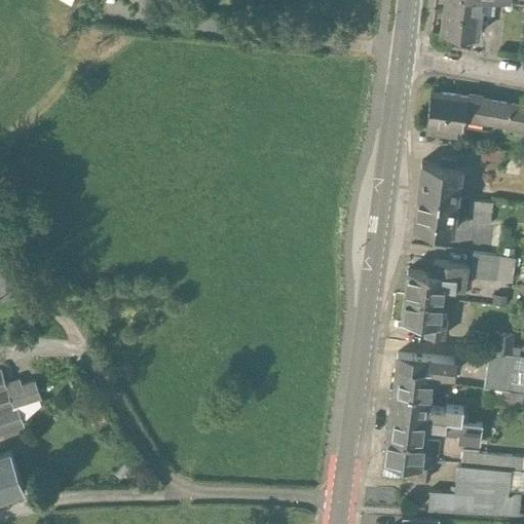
[(478,37),(482,0),(447,0),(444,33),(478,37)]
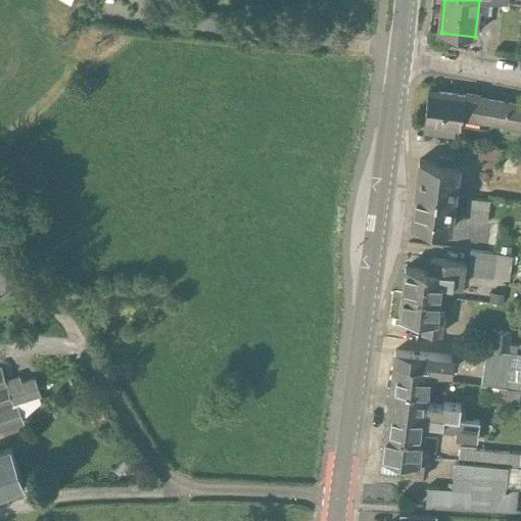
[(456,134),(458,127),(463,128),(463,123),(520,132),(520,105),(434,92),(428,129),(456,134)]
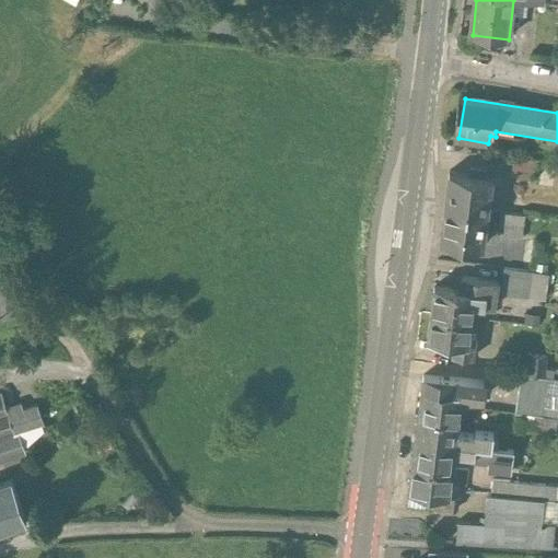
[(495,178),(451,173),(448,207),(490,212),(495,178)]
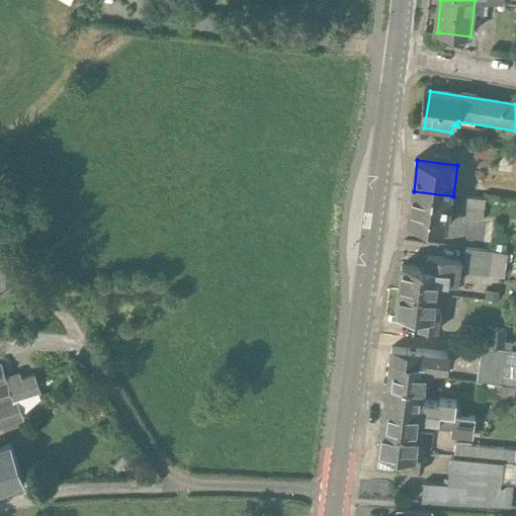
[(453,196),(414,191),(409,225),(449,230),(453,196)]
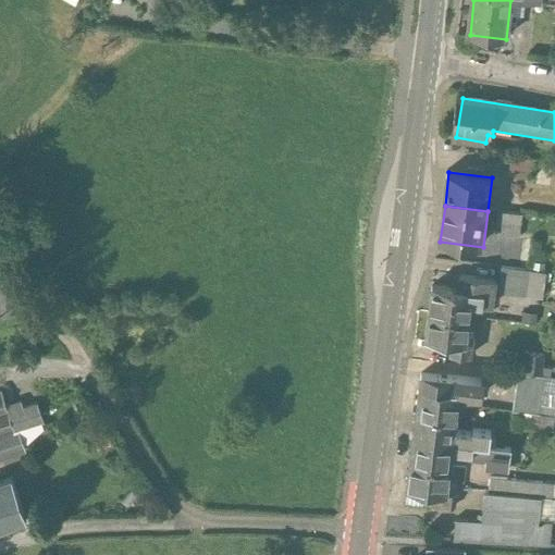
[(522,217),(500,214),(497,235),(520,237),(522,217)]
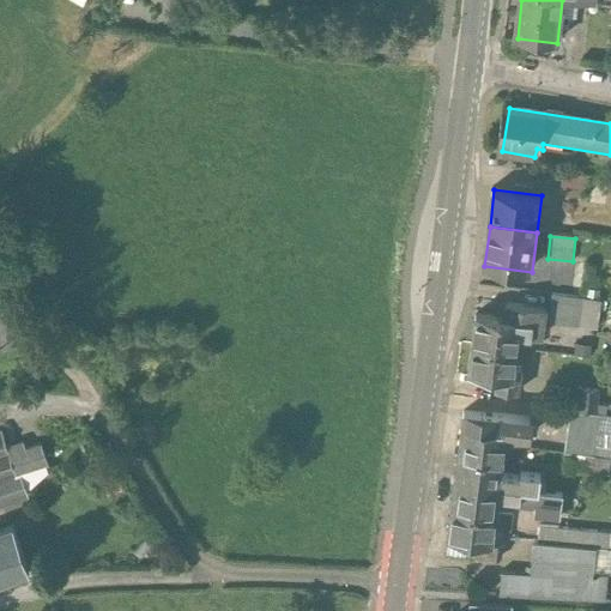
[(596,330),(599,301),(555,295),(552,308),(548,307),(545,322),(596,330)]
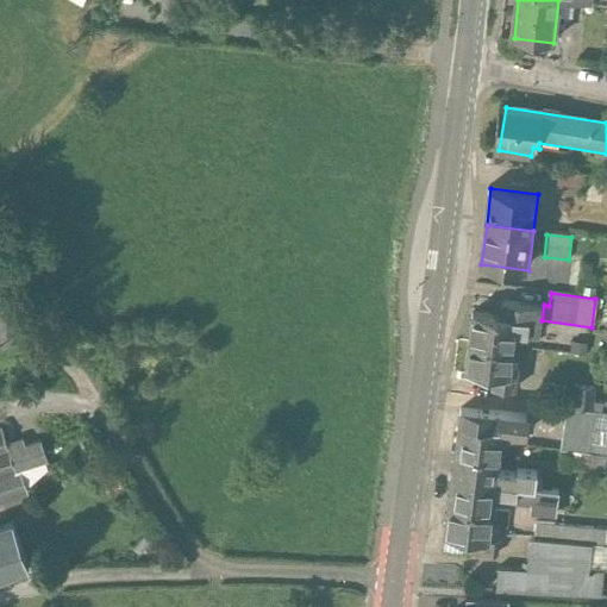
[(502,306),(496,305),(495,314),(475,312),(471,343),(515,349),(518,335),(539,338),(542,320),(544,305),(504,299),(502,306)]
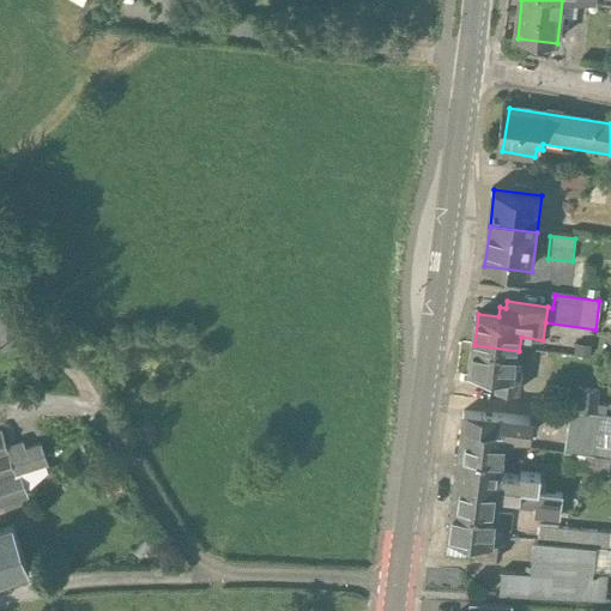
[(519,351),(475,345),(471,376),(500,380),(497,394),(520,398),(524,369),(516,368),(519,351)]
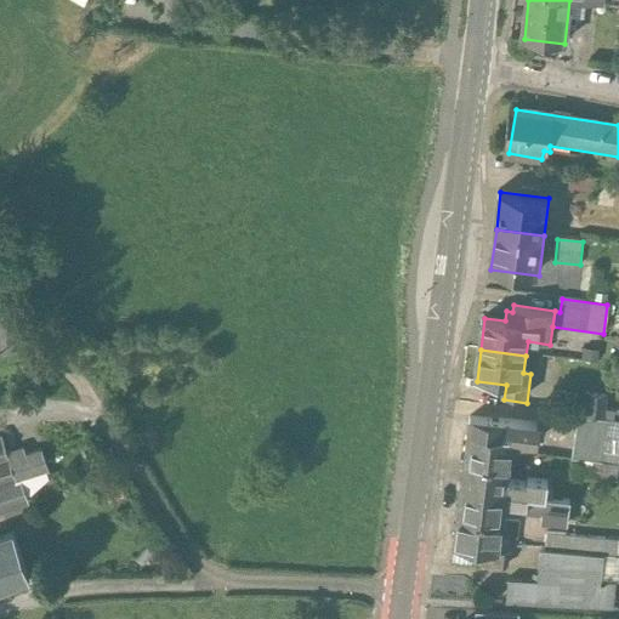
[(585,351),(584,363),(598,364),(600,352),(585,351)]
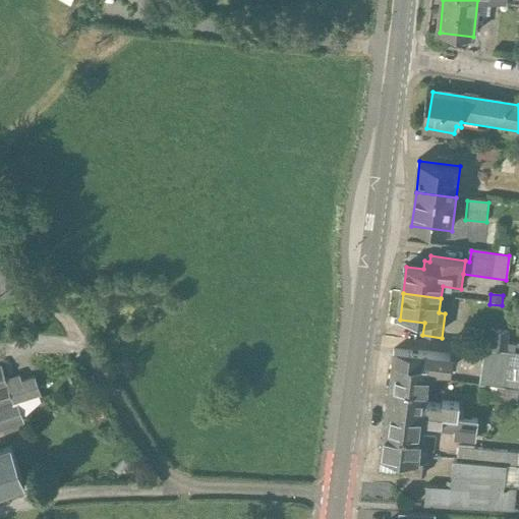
[(515,347),(508,346),(510,333),(495,331),(493,353),(514,356),(515,347)]
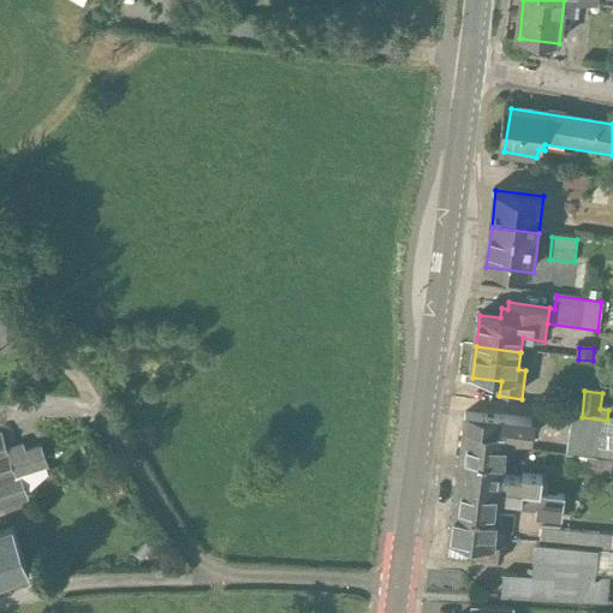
[(535,410),(469,403),(462,460),(506,466),(507,453),(522,456),(523,446),(531,447),(535,410)]
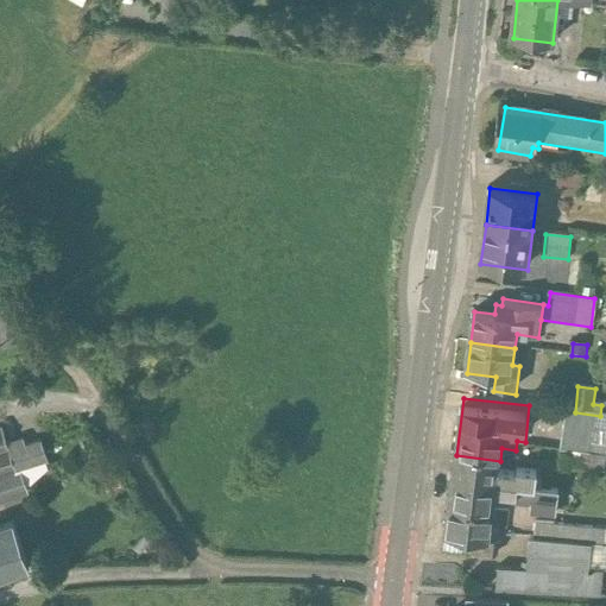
[(575,412),(568,412),(563,452),(574,453),(605,456),(605,416),(600,416),(575,412)]
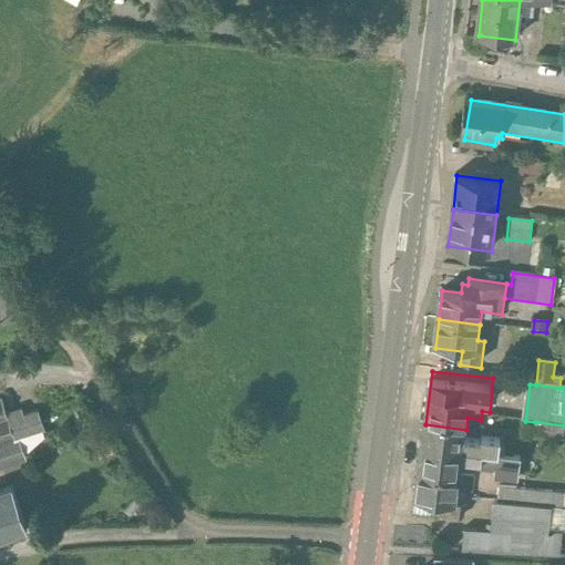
[(4,404),(0,406),(0,468),(23,460),(22,456),(17,440),(41,432),(45,430),(42,422),(40,414),(26,419),(23,412),(9,418),(4,404)]
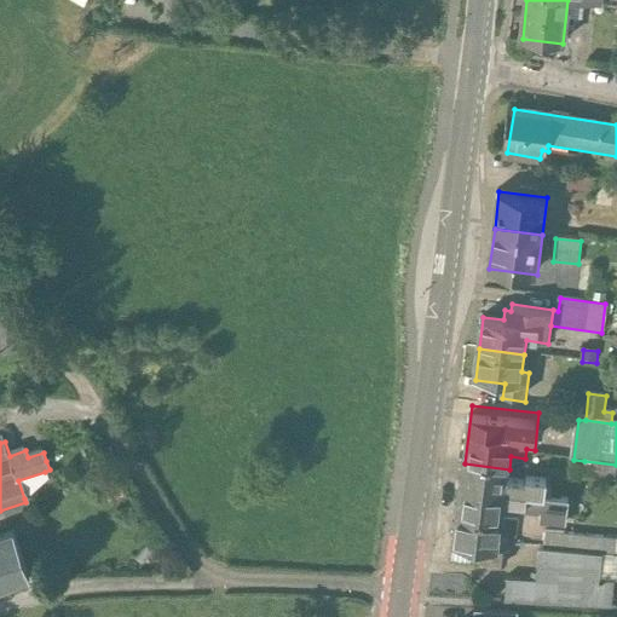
[(616,465),(584,461),(583,477),(615,482),(616,473),(616,465)]
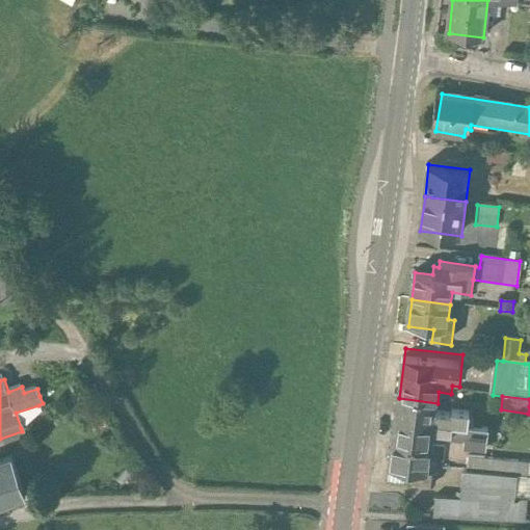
[(451,417),(435,415),(438,403),(399,398),(396,421),(446,427),(468,429),(469,415),(452,413),(451,417)]
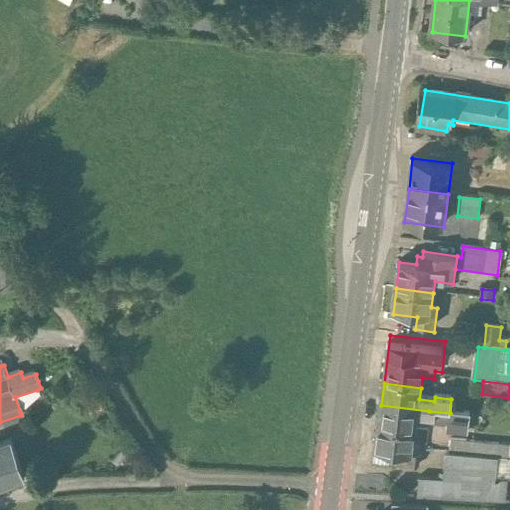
[(40,397),(37,390),(15,397),(20,412),(40,397)]
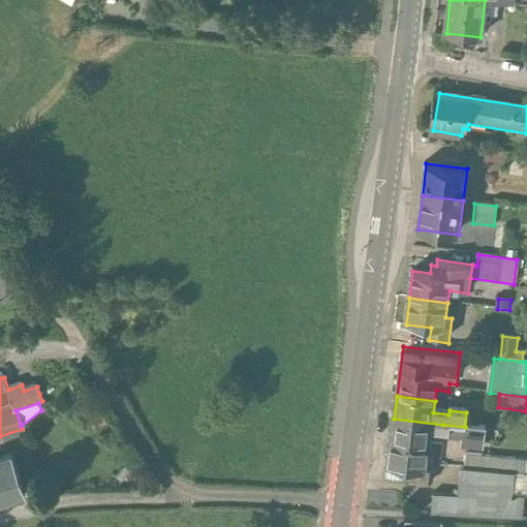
[(443,425),(394,419),(392,440),(430,445),(431,436),(441,438),(443,425)]
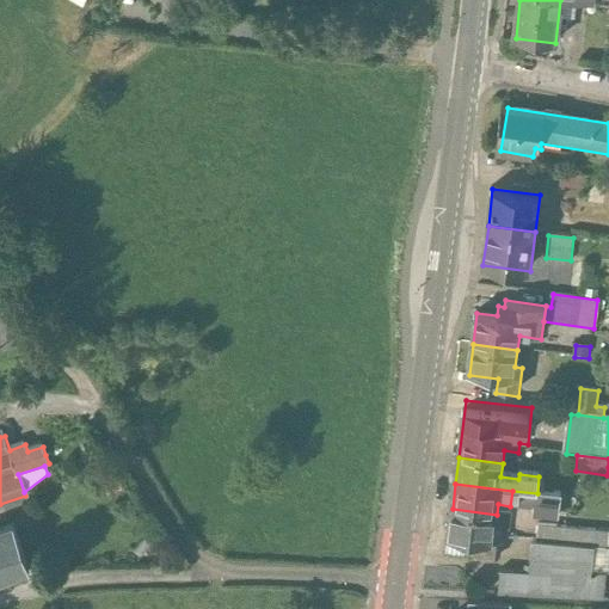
[(537,493),(512,491),(510,506),(534,509),(534,517),(558,521),(561,496),(537,493)]
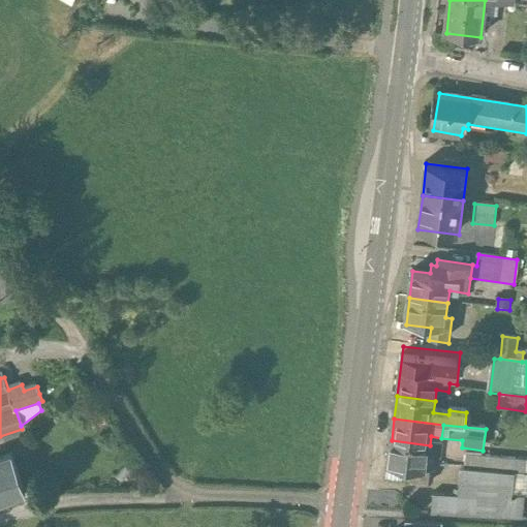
[(430,445),(392,440),(389,466),(408,468),(428,470),(434,471),(435,462),(428,462),(430,445)]
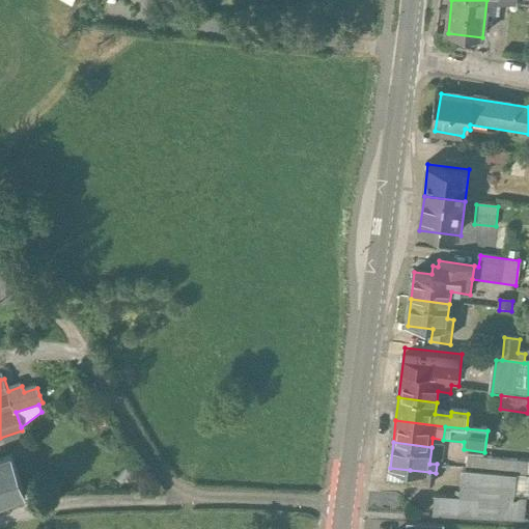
[(10,460),(0,463),(0,505),(25,497),(10,460)]
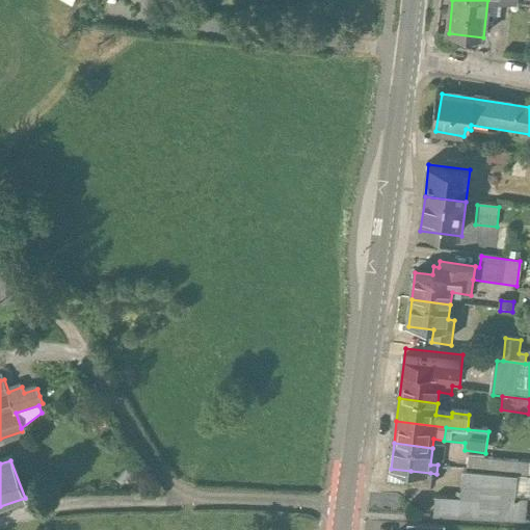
[(471,461),(470,473),(515,477),(515,474),(529,475),(529,466),(471,461)]
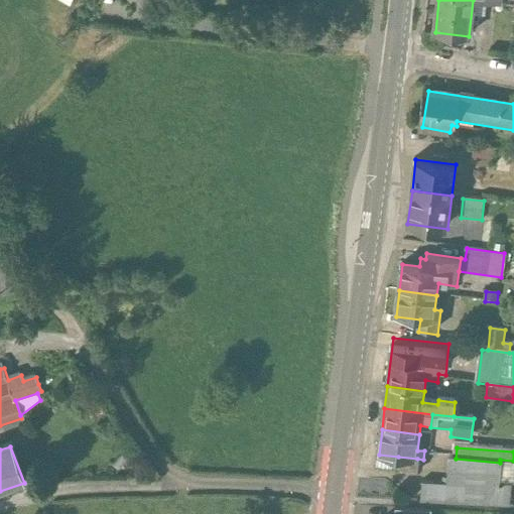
[(417,459),(398,457),(396,471),(421,475),(423,460),(417,459)]
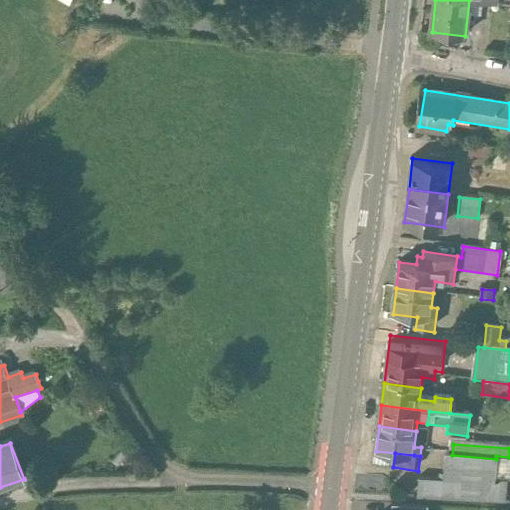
[(446,482),(422,480),(420,498),(507,506),(507,503),(509,482),(494,481),(496,459),(452,455),(448,454),(446,482)]
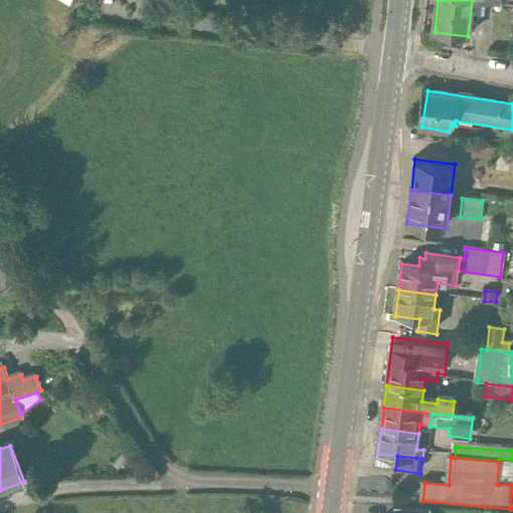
[(499,459),(499,462),(497,484),(512,485),(512,460),(499,459)]
